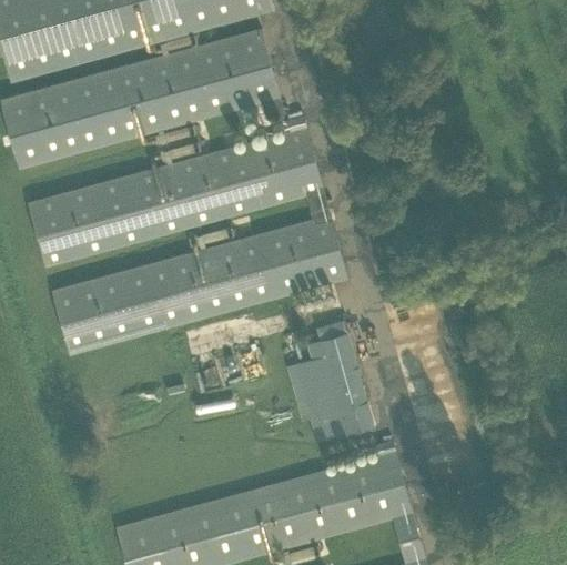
[(0,0),(0,28),(13,80),(277,7),(274,0),(0,0)]
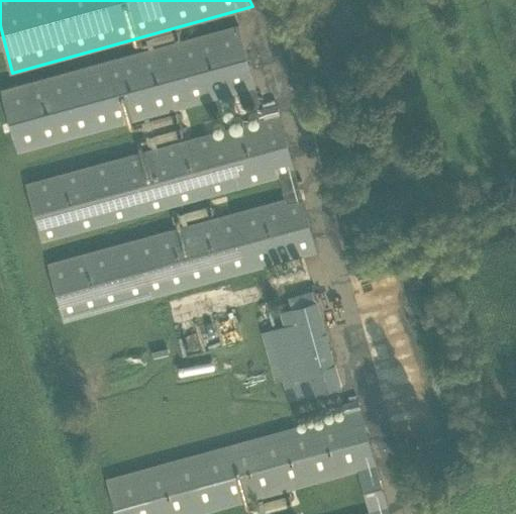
[(240,26),(3,91),(19,155),(239,95),(244,109),(263,105),(240,26)]
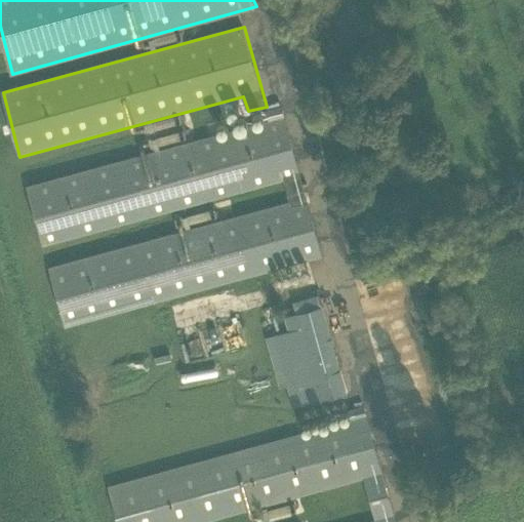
[(280,109),(266,113),(269,123),(283,119),(280,109)]
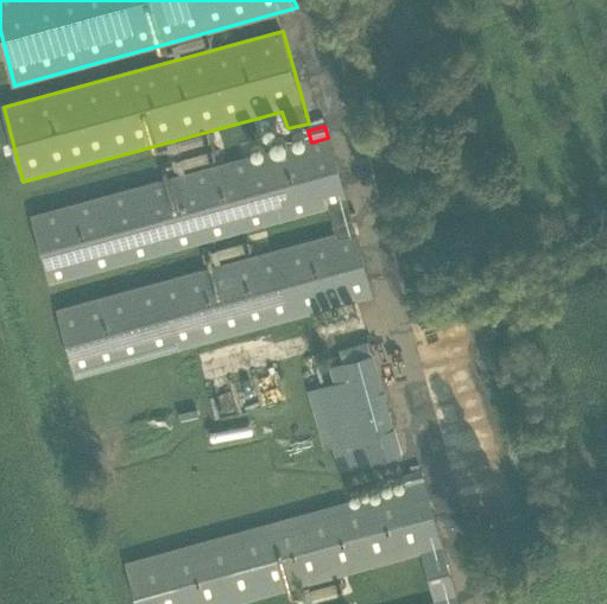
[(311,142),(30,220),(48,286),(327,210),(335,237),(56,313),(74,380),(373,298),(328,138),(311,142)]
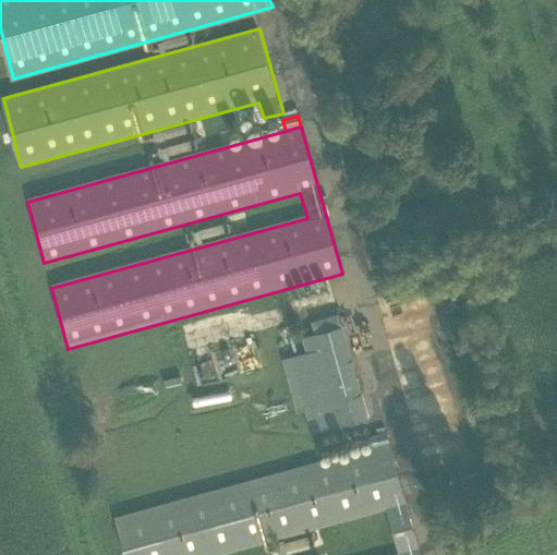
[(303,339),(307,356),(291,360),(307,417),(312,414),(317,435),(367,421),(342,328),(303,339)]
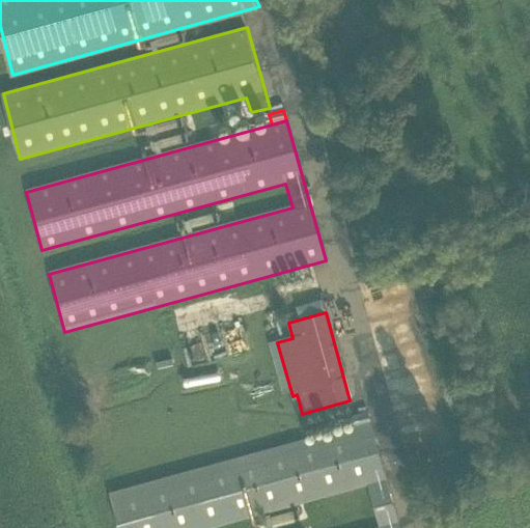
[(399,527),(398,524),(370,423),(367,412),(352,417),(355,427),(110,495),(118,527),(211,527),(367,485),(378,527),(399,527)]
